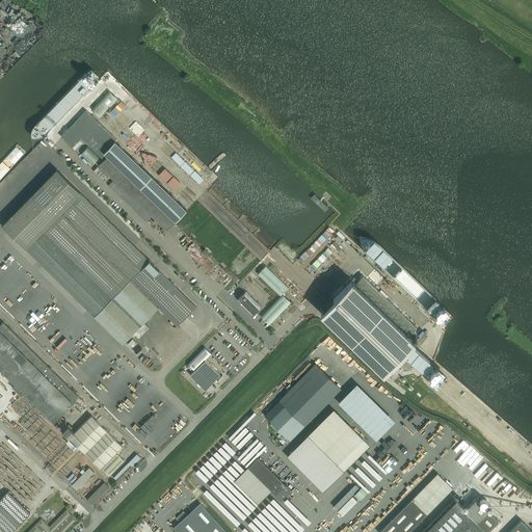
[(117,99),(109,90),(91,109),(100,117),(117,99)]
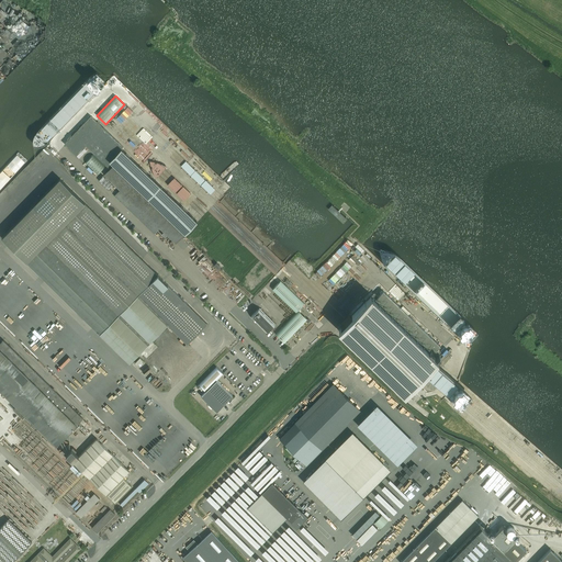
[(91,116),(71,136),(70,135),(67,139),(64,144),(76,156),(80,152),(86,146),(110,169),(103,175),(120,190),(114,195),(154,234),(159,228),(176,243),(197,221),(117,145),(119,144),(91,116)]
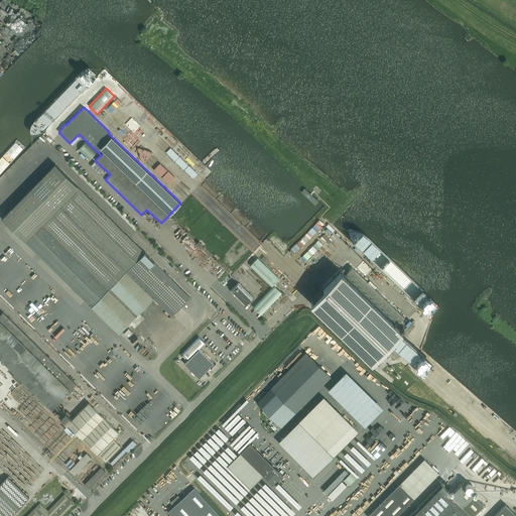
[(95,154),(83,142),(77,149),(89,160),(95,154)]
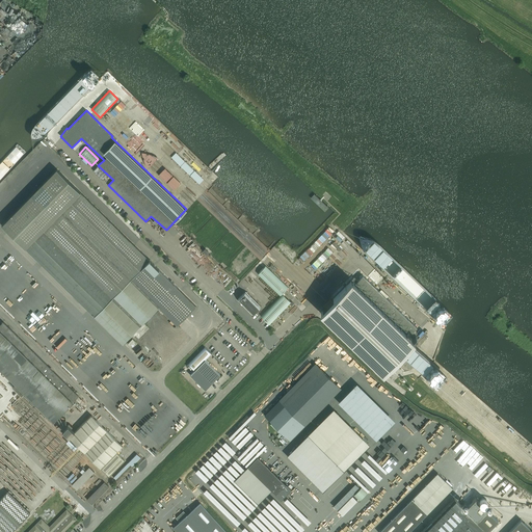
[(25,248),(94,316),(123,344),(159,307),(177,325),(195,307),(56,168),(1,224),(25,248)]
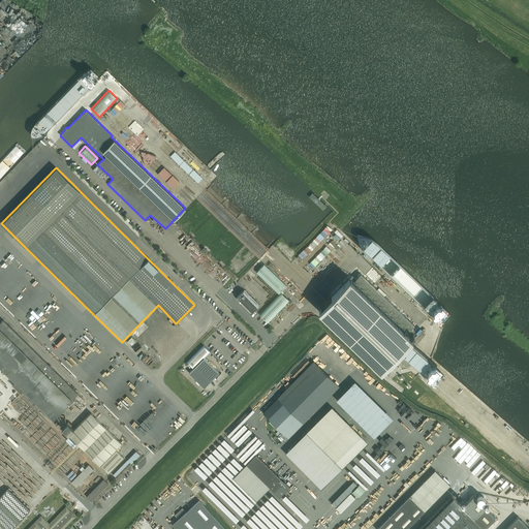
[(316,235),(325,243),(330,238),(321,229),(316,235)]
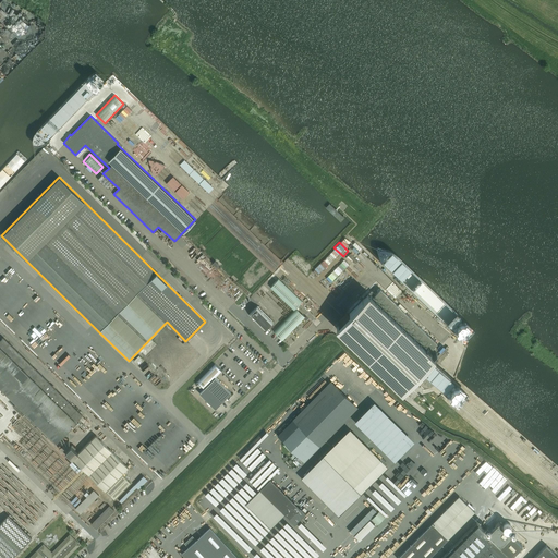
[(271,293),(274,291),(293,310),(302,301),(277,277),(267,288),(271,293)]
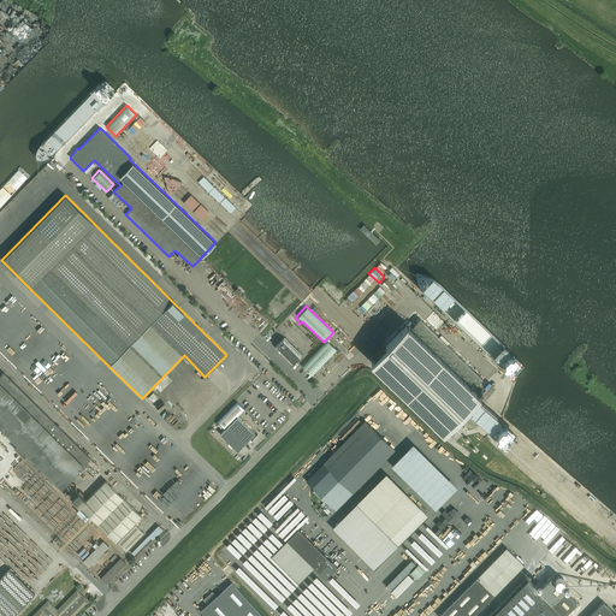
[(410,321),(371,362),(442,430),(478,392),(473,389),(483,379),(420,319),(414,325),(410,321)]
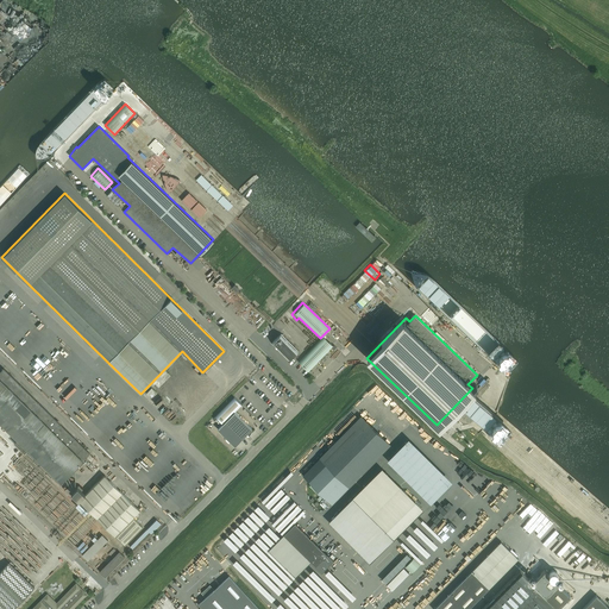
[(297,352),(280,334),(272,341),(289,359),(297,352)]
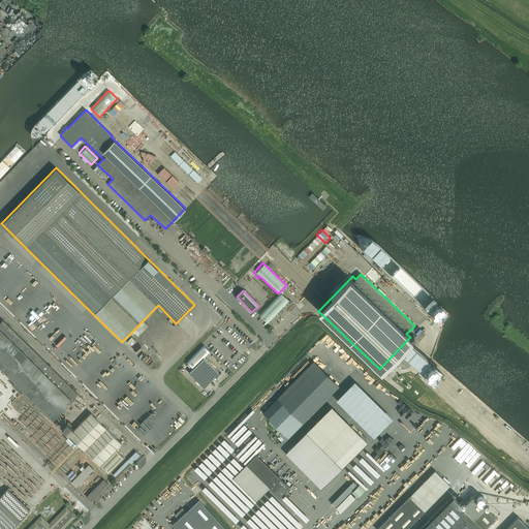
[(259,315),(270,325),(291,303),(281,293),(259,315)]
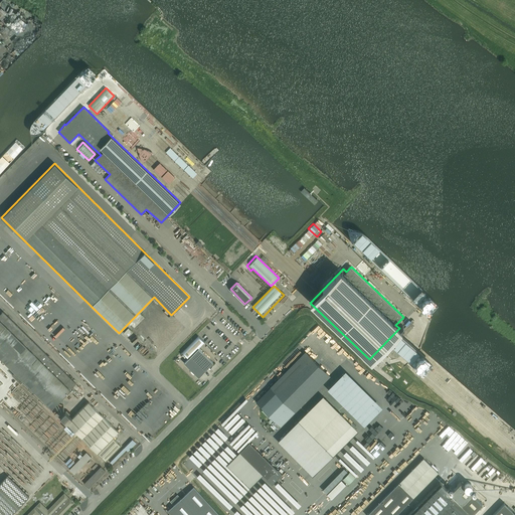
[(0,357),(15,372),(13,373),(17,377),(16,378),(20,382),(23,380),(51,407),(75,383),(3,312),(0,314),(0,357)]
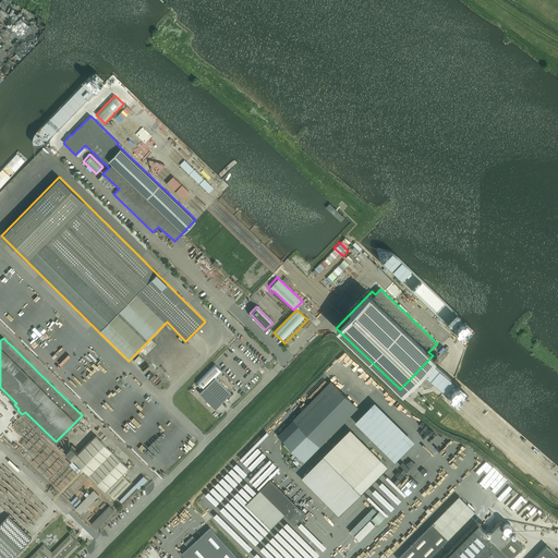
[(231,393),(215,377),(199,393),(215,409),(231,393)]
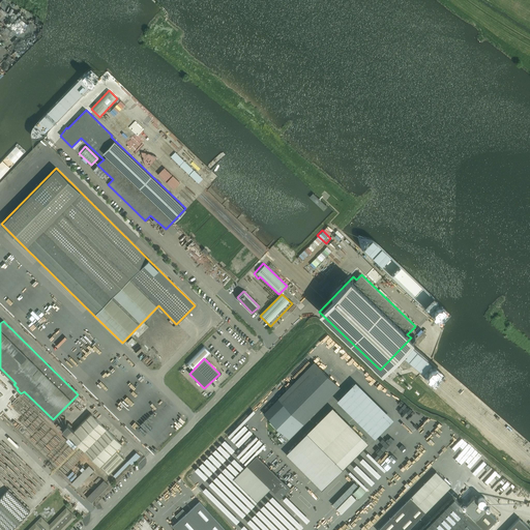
[(289,439),(340,387),(315,362),(263,414),(289,439)]
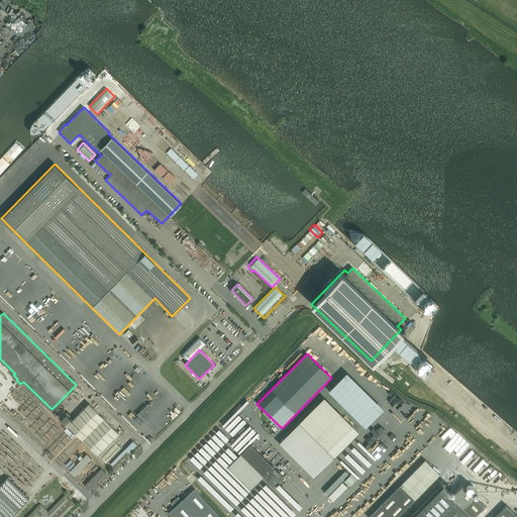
[(281,367),(279,366),(276,369),(279,372),(286,365),(284,363),(281,367)]
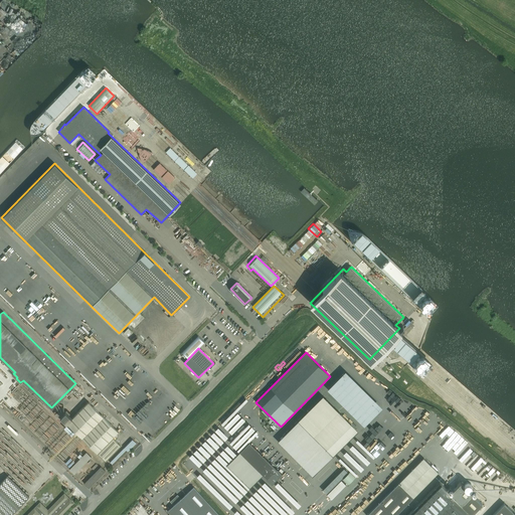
[(364,425),(382,407),(345,370),(327,389),(364,425)]
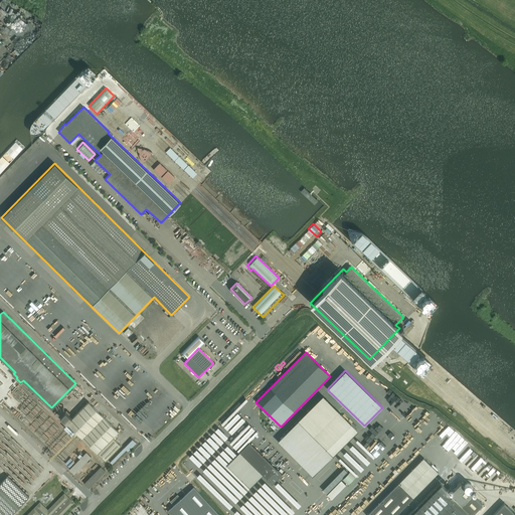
[(323,395),(277,441),(312,475),(356,430),(323,395)]
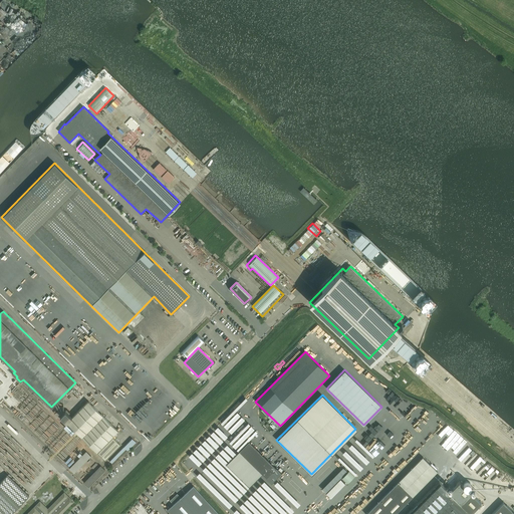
[(396,395),(391,400),(394,404),(399,398),(396,395)]
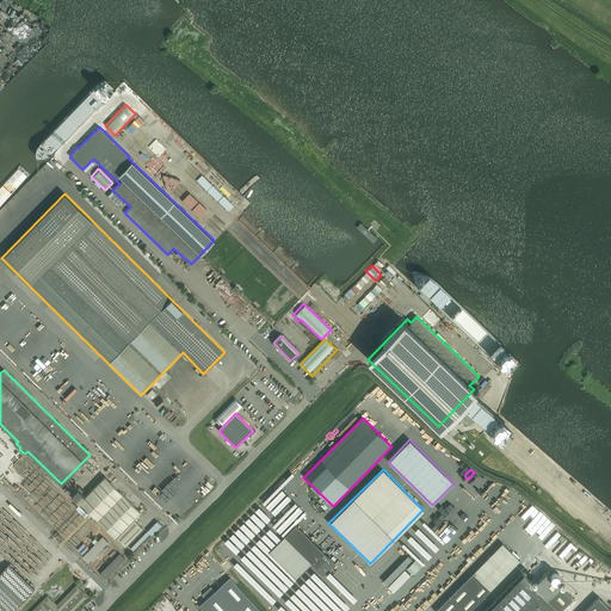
[(115,537),(141,512),(105,476),(80,503),(115,537)]
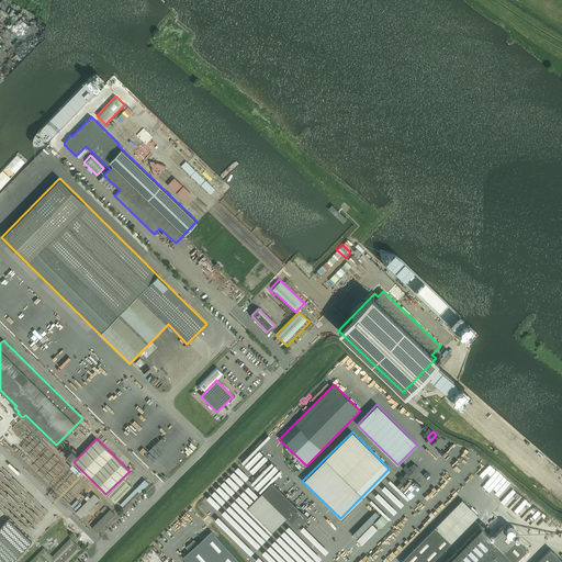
[(446,444),(445,447),(442,446),(441,449),(437,448),(436,453),(441,454),(441,450),(446,451),(447,448),(450,448),(450,445),(446,444)]
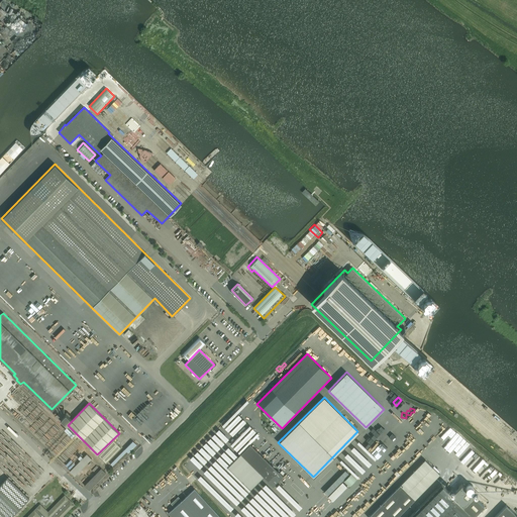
[(66,413),(61,418),(67,424),(72,419),(66,413)]
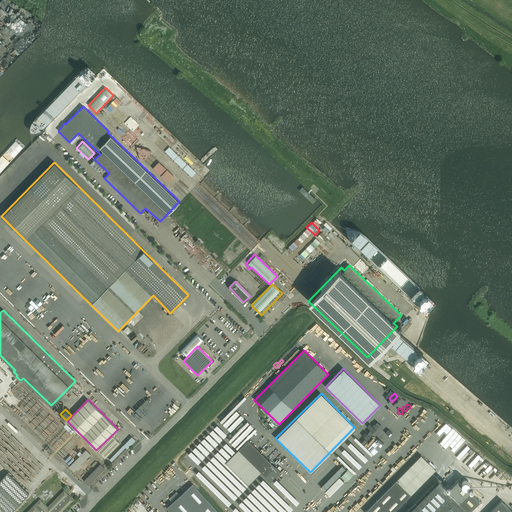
[(384,418),(392,426),(395,423),(387,415),(384,418)]
